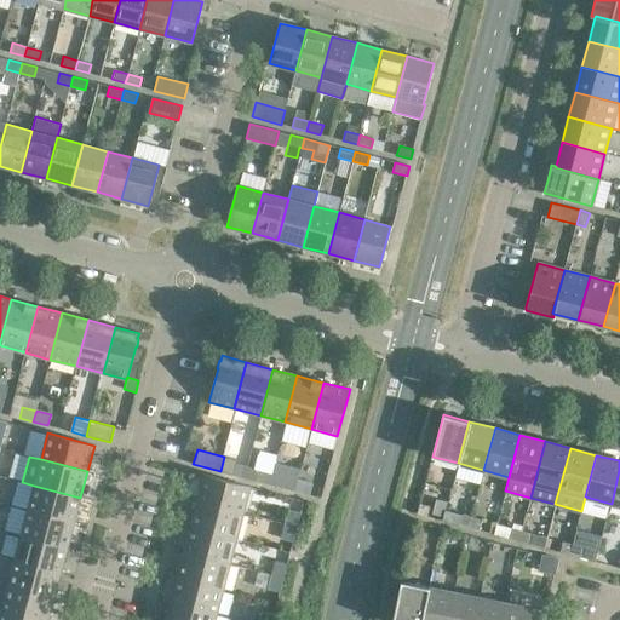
[(224,457),(220,471),(230,474),(234,459),(224,457)]
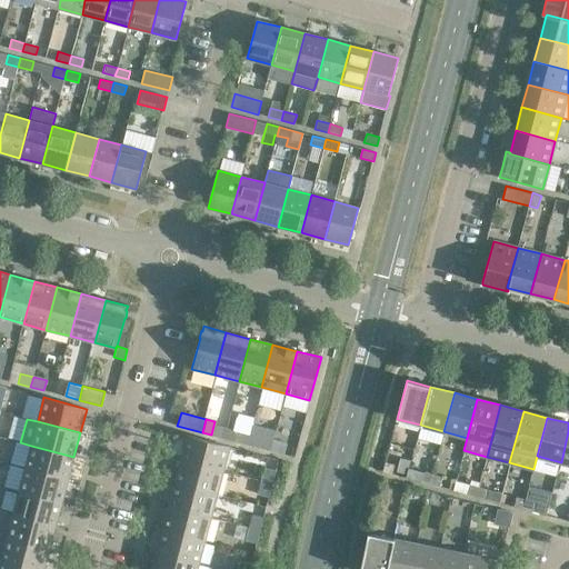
[(235,430),(232,440),(246,443),(248,433),(235,430)]
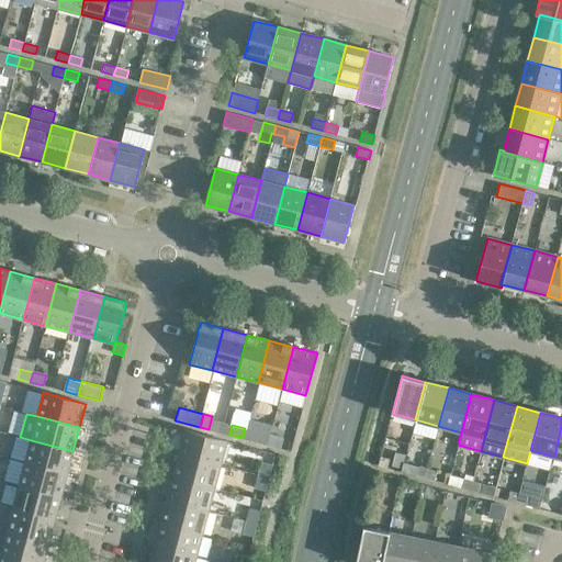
[(258,433),(245,428),(243,438),(255,442),(258,433)]
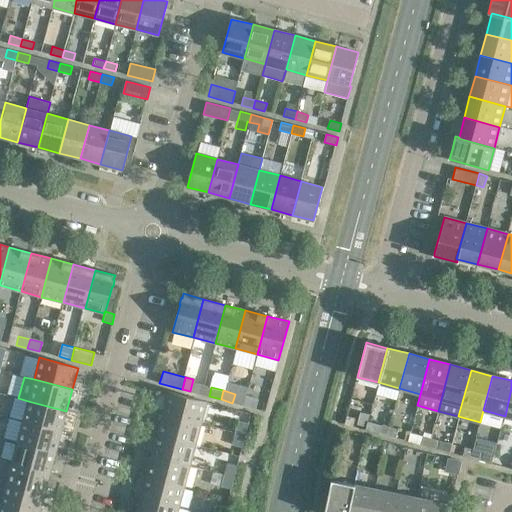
[(206,402),(168,392),(162,413),(201,424),(206,402)]
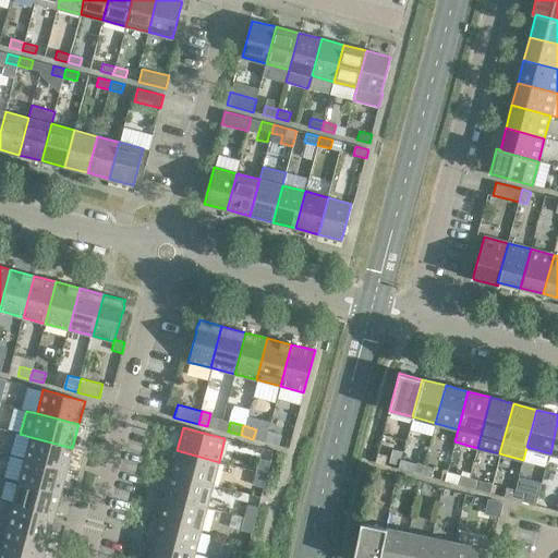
[(280,436),(267,432),(265,441),(278,446),(280,436)]
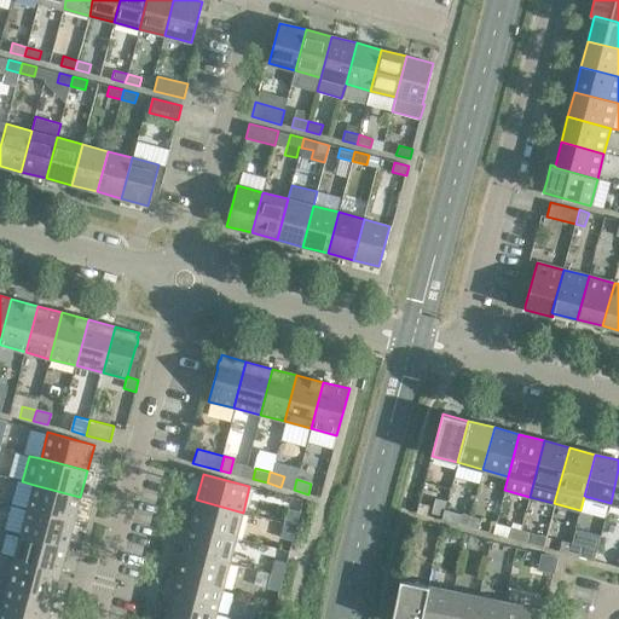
[(80,497),(34,485),(27,509),(74,521),(80,497)]
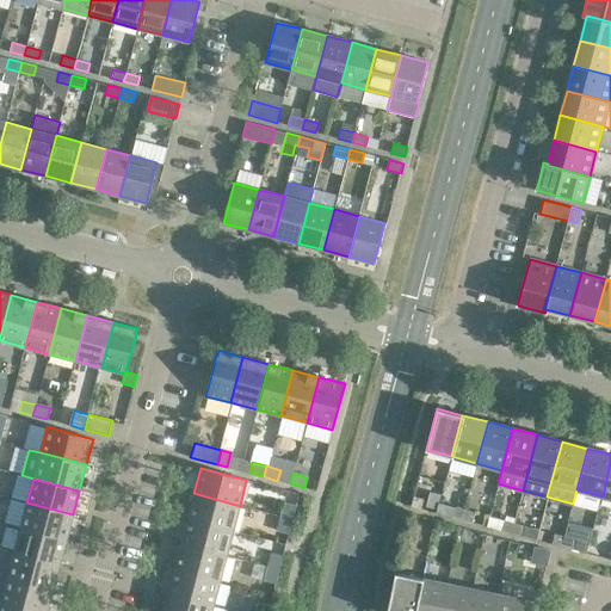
[(240,506),(193,493),(187,519),(233,531),(240,506)]
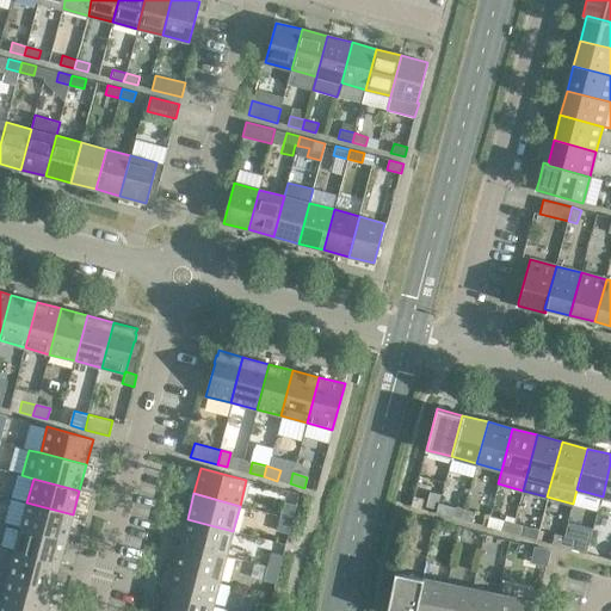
[(429,493),(425,508),(436,511),(439,497),(429,493)]
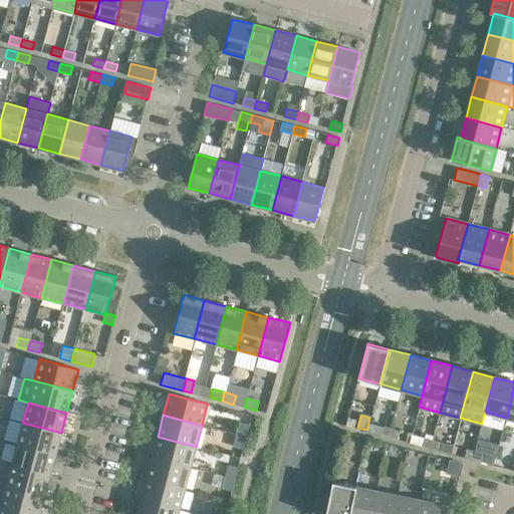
[(356,420),(347,418),(345,426),(354,428),(356,420)]
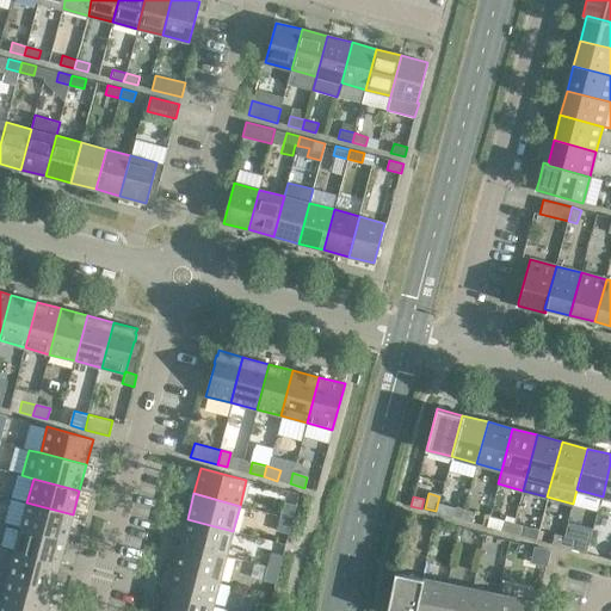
[(73,514),(26,503),(20,529),(66,541),(73,514)]
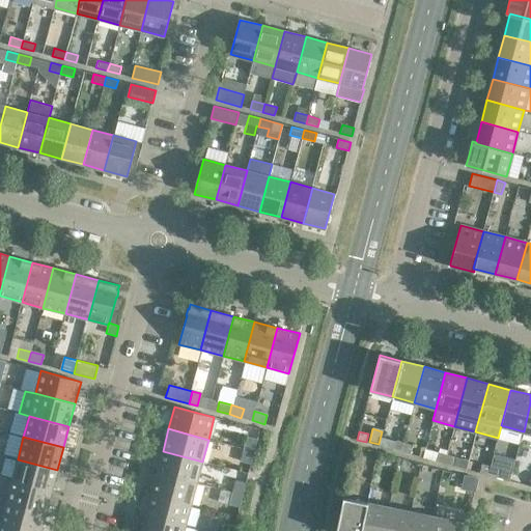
[(248,437),(245,449),(254,451),(257,440),(248,437)]
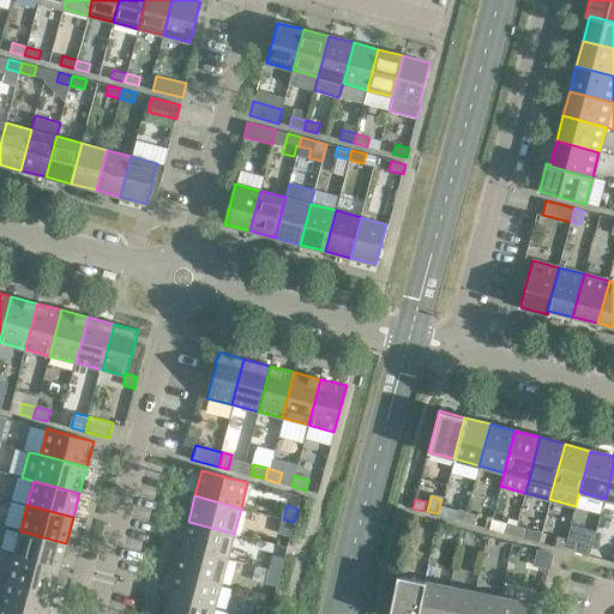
[(457,510),(455,519),(464,523),(467,512),(457,510)]
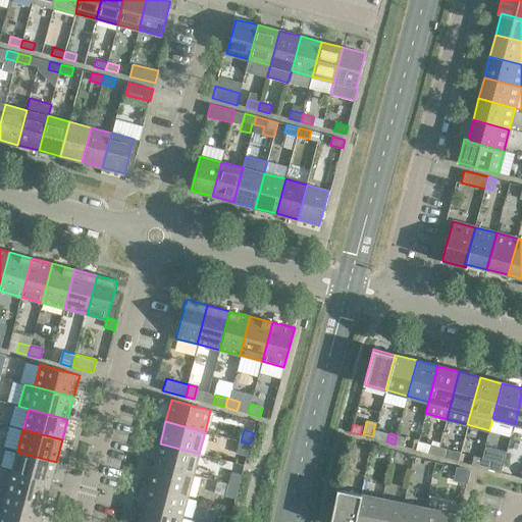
[(405,437),(397,435),(395,445),(403,447),(405,437)]
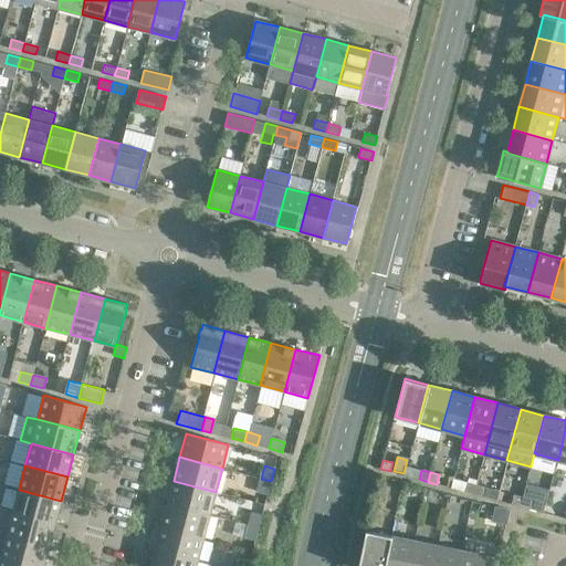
[(271,481),(261,479),(258,492),(268,494),(271,481)]
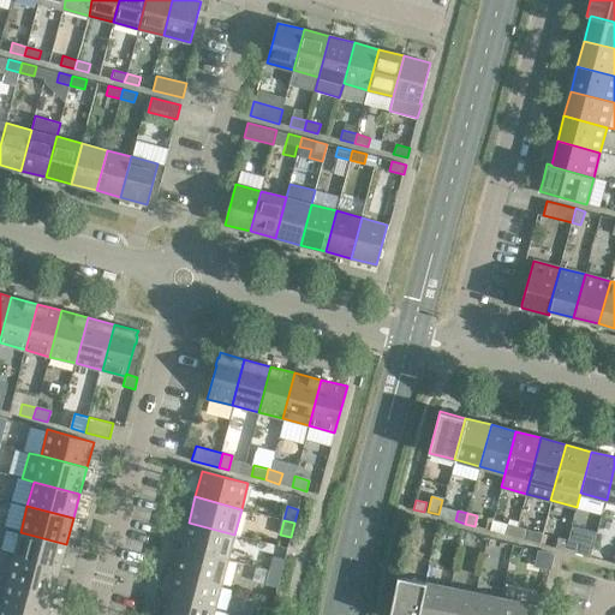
[(234,535),(189,523),(181,547),(228,559),(234,535)]
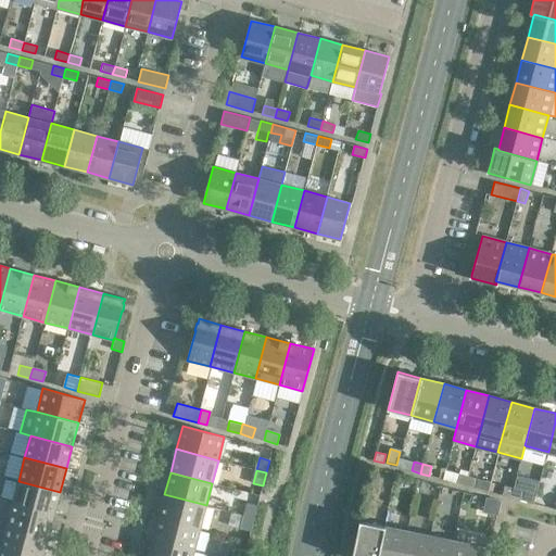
[(459,474),(456,482),(466,485),(468,476),(459,474)]
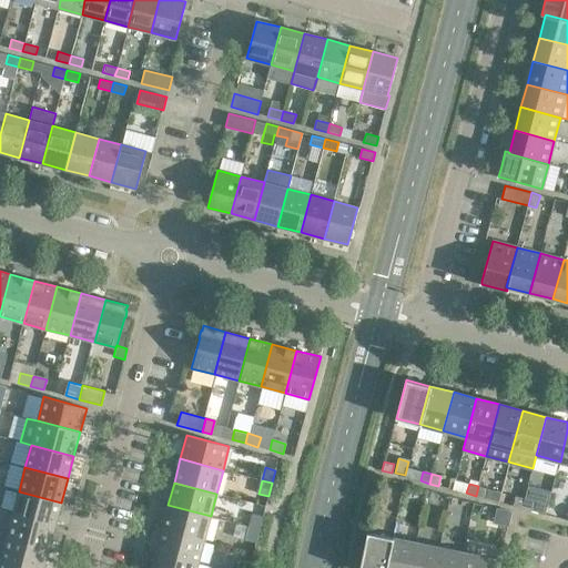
[(487,488),(478,486),(476,496),(485,498),(487,488)]
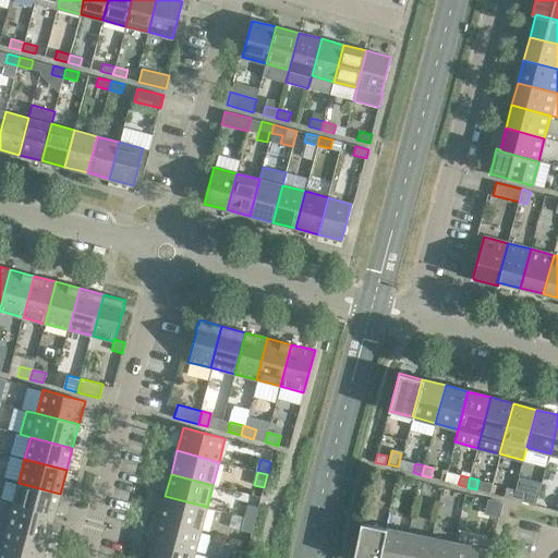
[(60,494),(19,483),(12,505),(55,516),(60,494)]
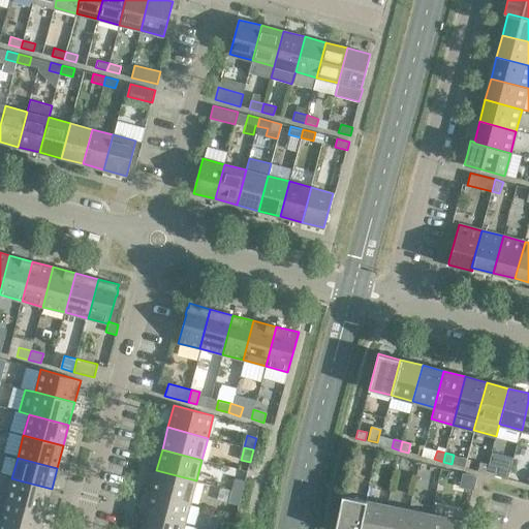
[(479,462),(477,471),(486,473),(489,464),(479,462)]
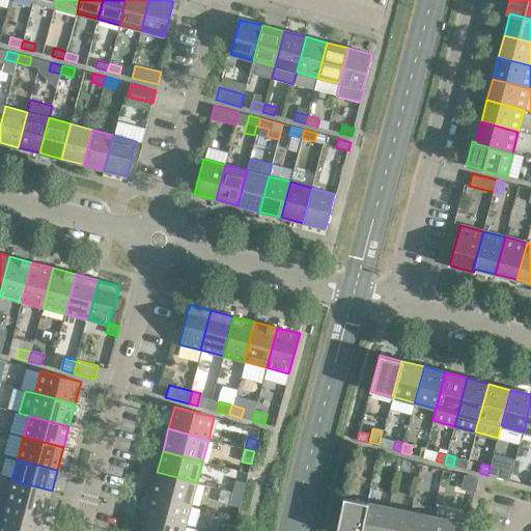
[(499,468),(491,466),(487,475),(497,477),(499,468)]
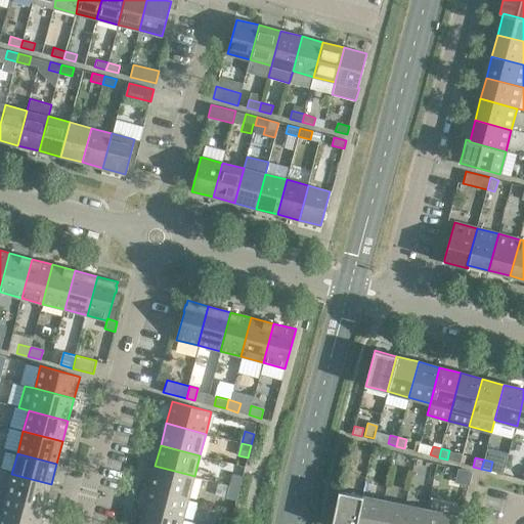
[(194,476),(155,466),(149,488),(188,498),(194,476)]
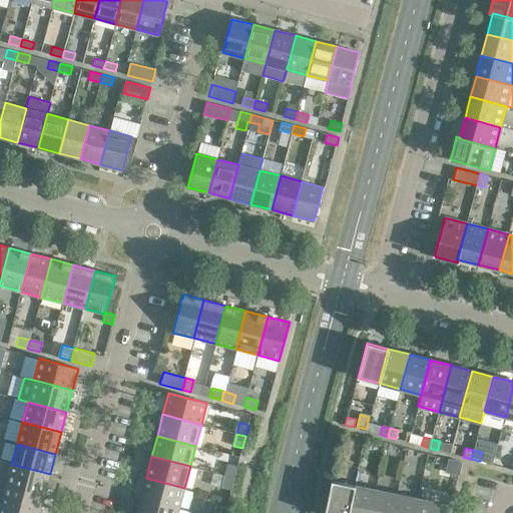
[(442,474),(457,477),(460,463),(446,460),(442,474)]
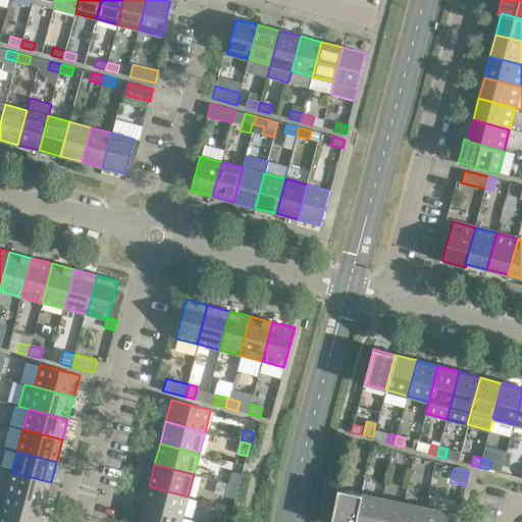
[(51,482),(11,472),(6,493),(45,505),(51,482)]
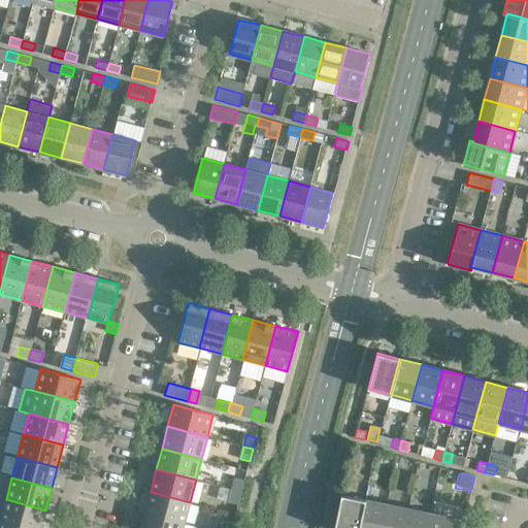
[(235,477),(232,490),(241,492),(244,480),(235,477)]
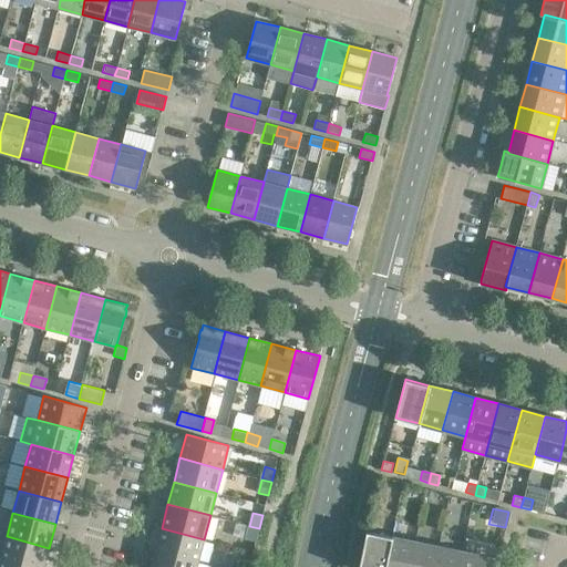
[(259,528),(249,526),(246,538),(256,542),(259,528)]
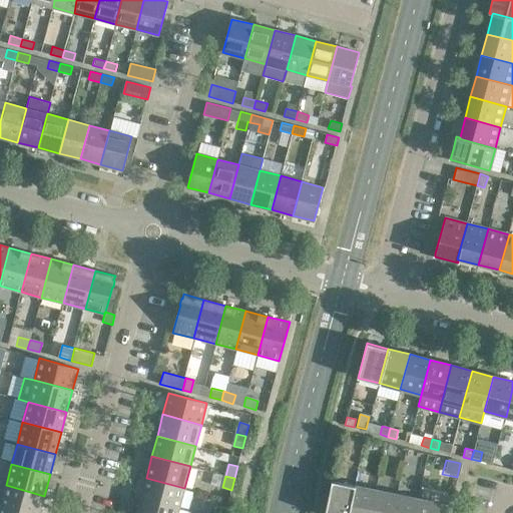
[(184,488),(146,478),(140,498),(179,508),(184,488)]
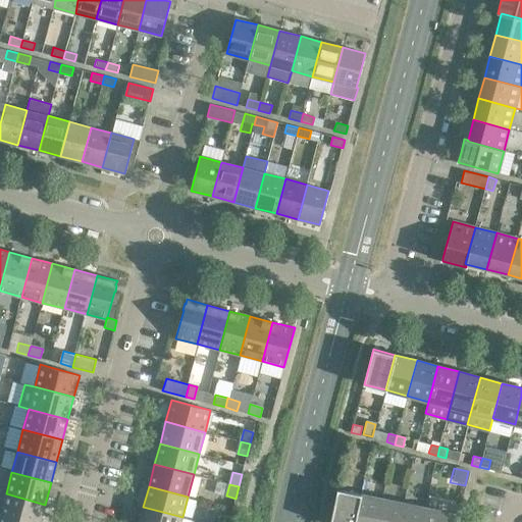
[(354,521),(361,493),(337,489),(330,521),(354,521)]
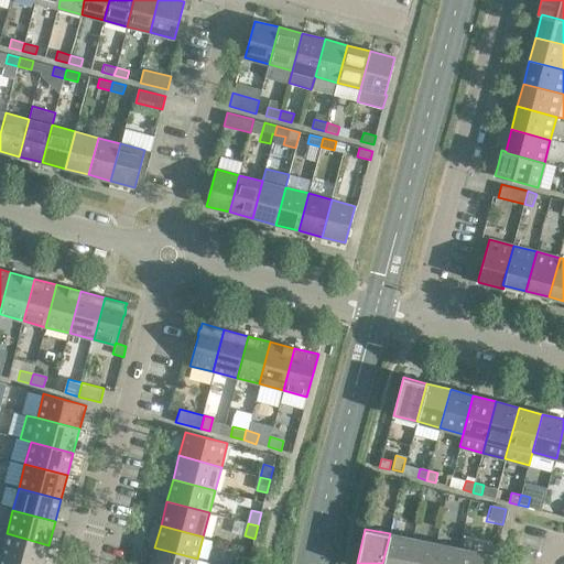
[(43,563),(49,545),(7,533),(0,555),(31,563),(43,563)]
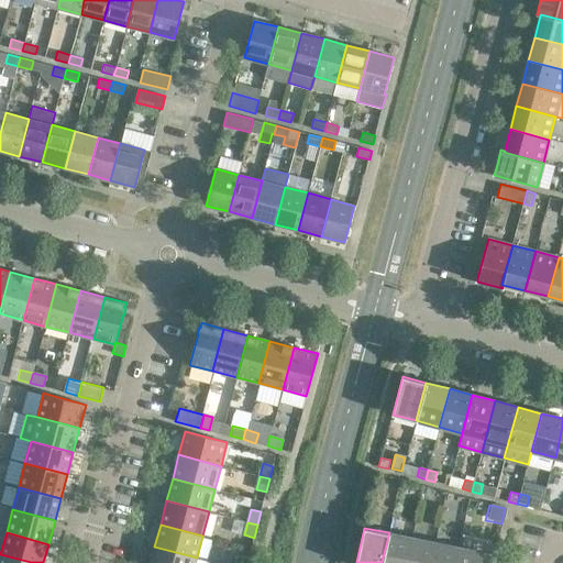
[(406,562),(412,537),(389,532),(382,562),(406,562)]
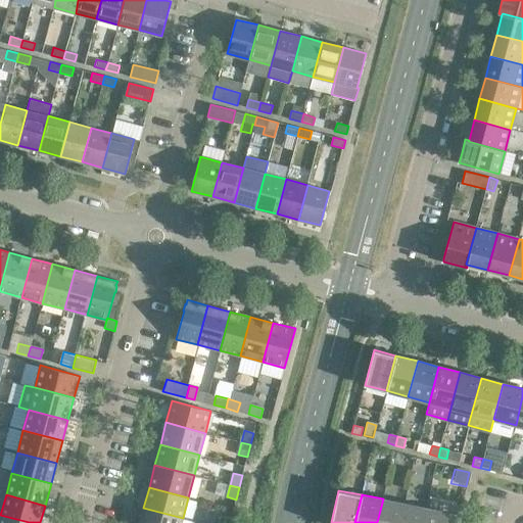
[(399,522),(405,504),(383,498),(377,522),(399,522)]
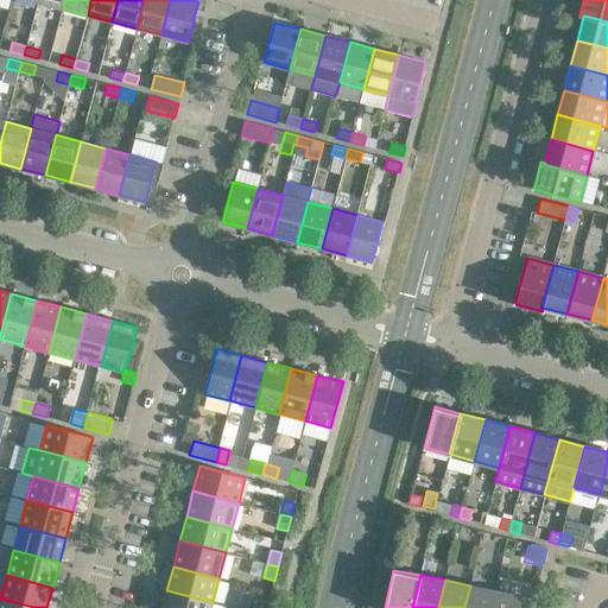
[(491,607),(495,590),(470,586),(464,607),(491,607)]
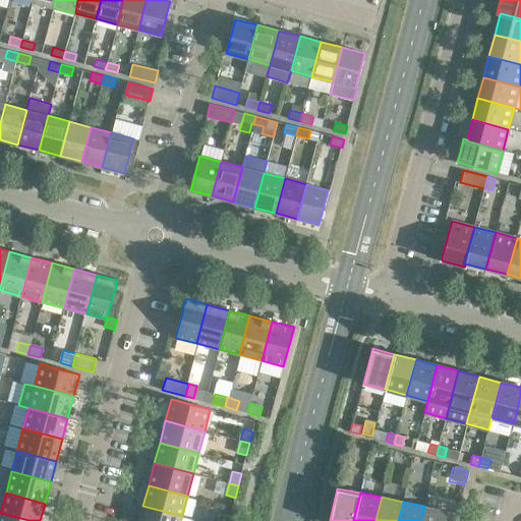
[(180,520),(182,516),(142,506),(138,520),(180,520)]
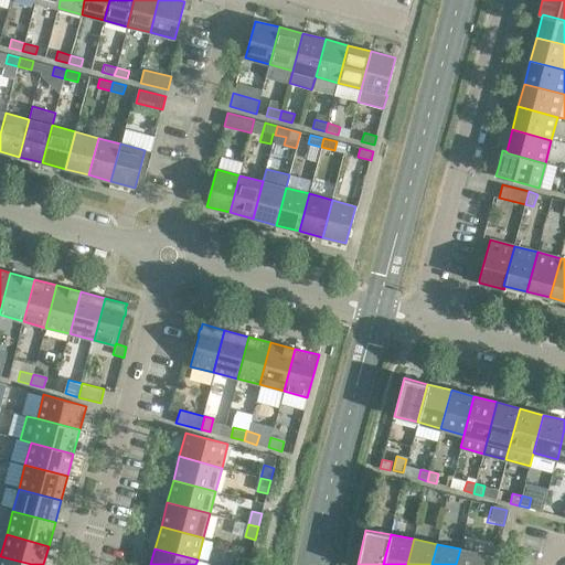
[(492,564),(496,556),(460,548),(456,564),(492,564)]
